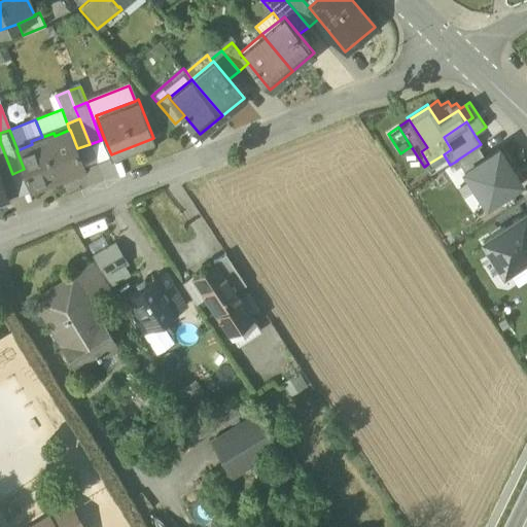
[(54,133),(42,137),(57,176),(84,165),(83,163),(77,148),(70,130),(69,130),(55,136),(54,133)]
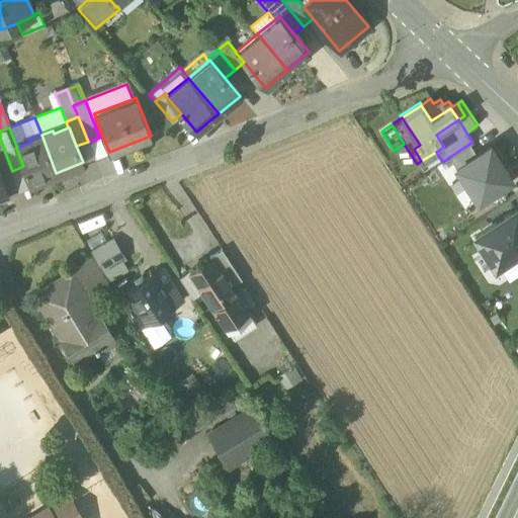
[(56,173),(41,135),(30,139),(31,142),(17,148),(16,148),(23,166),(30,183),(56,173)]
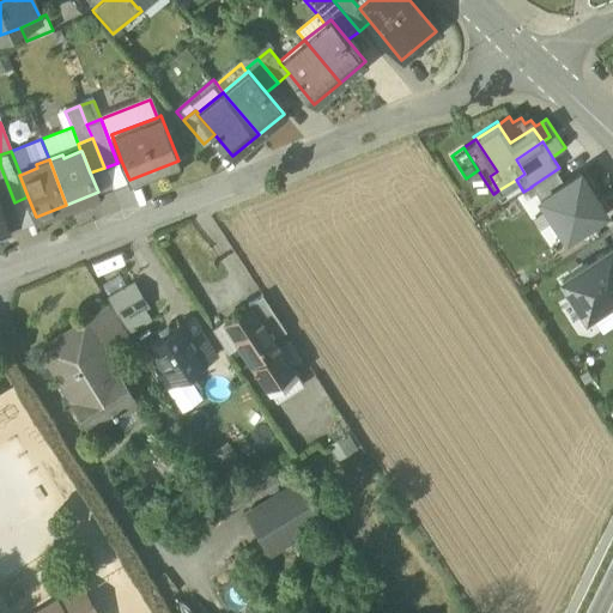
[(121,161),(117,163),(104,168),(110,184),(128,177),(121,161)]
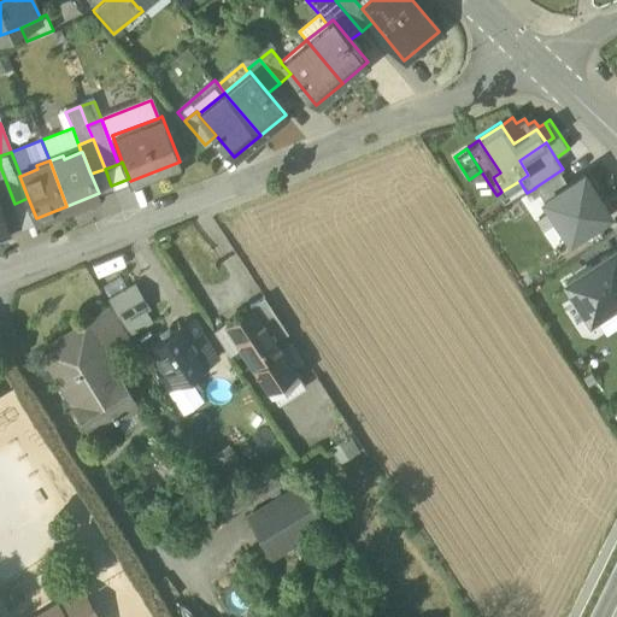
[(0,206),(1,209),(15,204),(0,166),(0,206)]
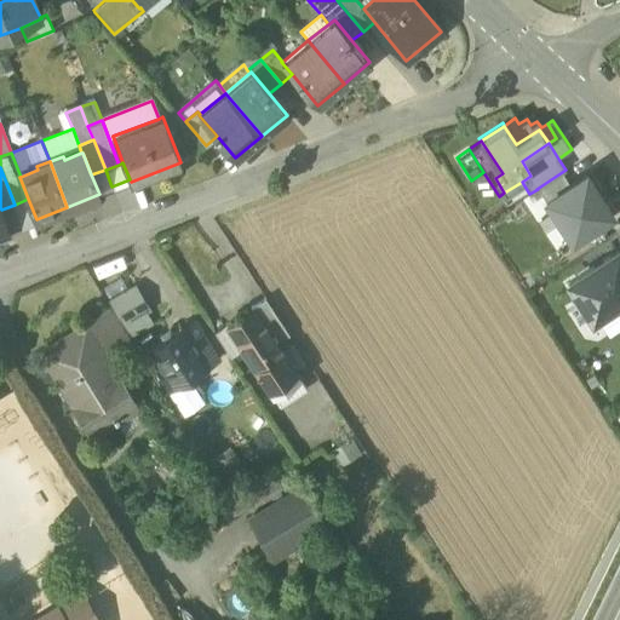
[(112,187),(105,170),(91,174),(98,191),(112,187)]
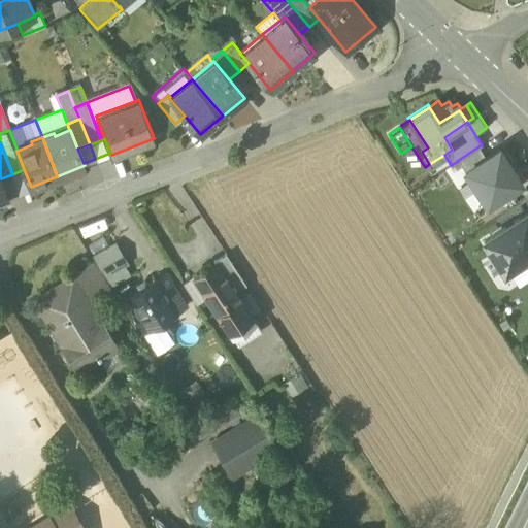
[(458,161),(464,171),(485,157),(479,146),(457,161),(458,161)]
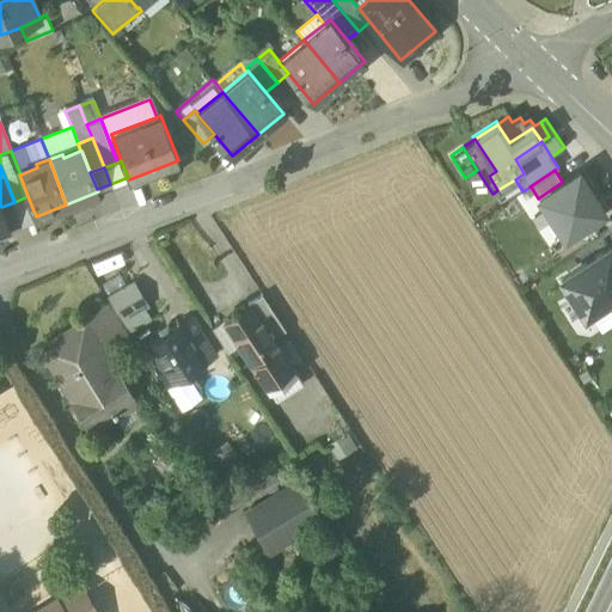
[(562,182),(538,199),(564,238),(605,212),(577,172),(562,182)]
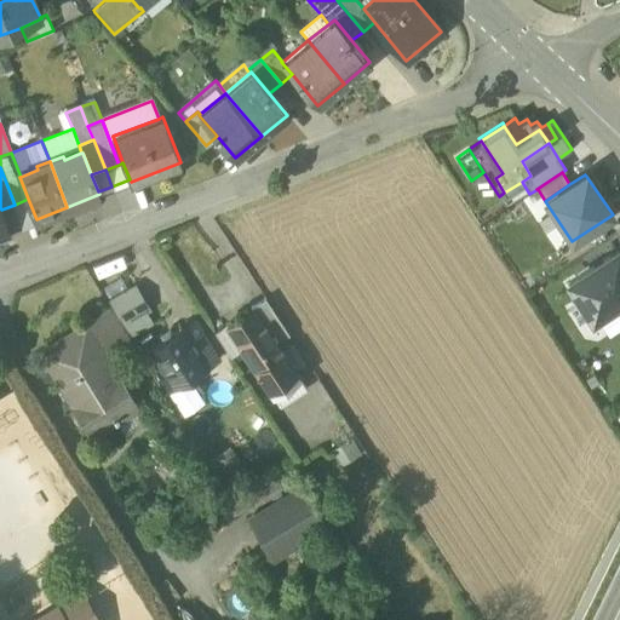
[(36,219),(28,199),(15,205),(24,228),(38,223),(36,219)]
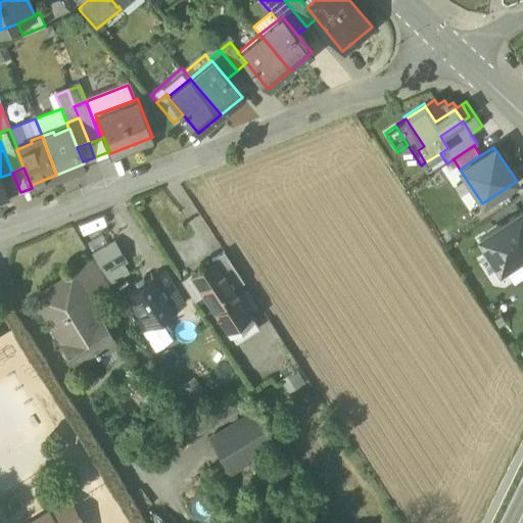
[(20,192),(12,173),(1,177),(7,193),(8,197),(20,192)]
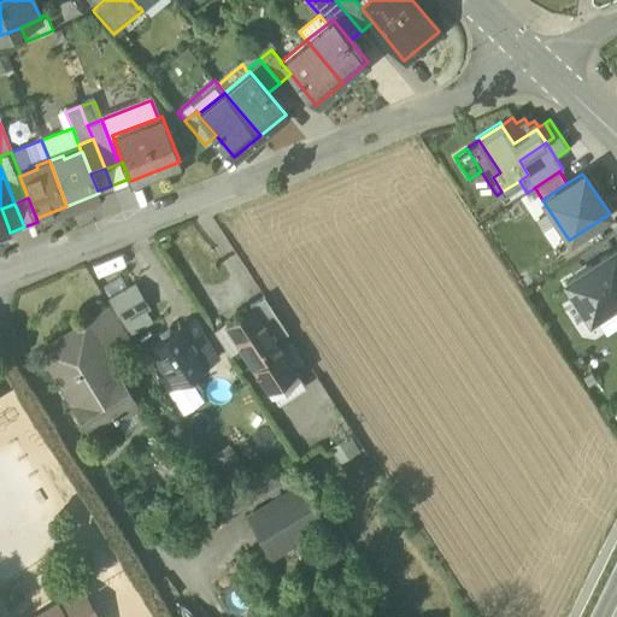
[(616,252),(615,248),(565,281),(589,318),(594,315),(616,299),(616,252)]
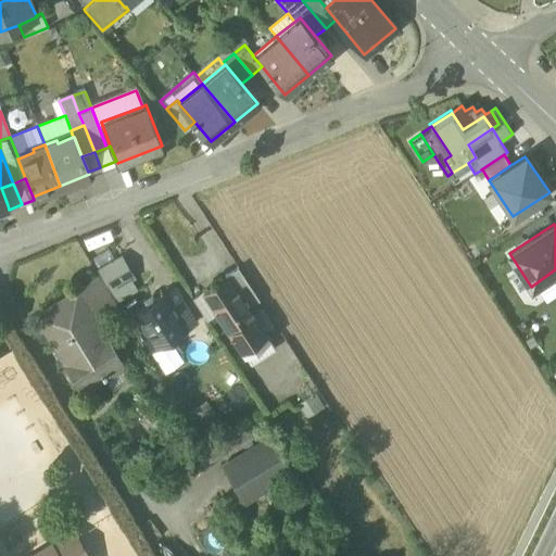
[(99,266),(111,288),(130,277),(134,275),(122,253),(99,266)]
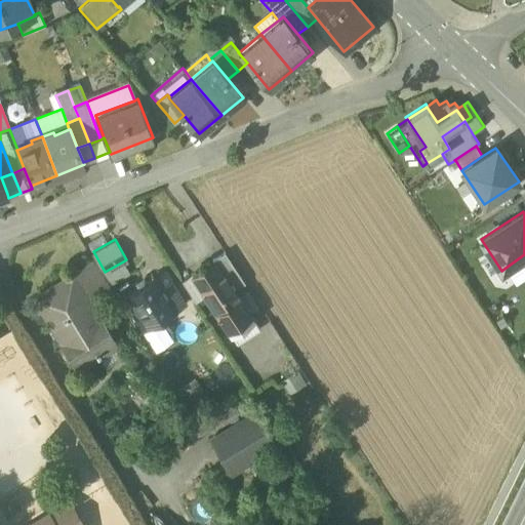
[(214,261),(234,291),(245,283),(225,252),(212,260),(213,263),(214,261)]
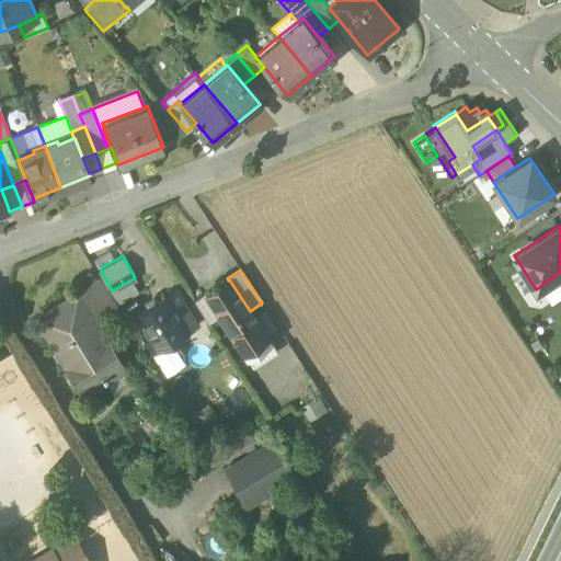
[(560,296),(560,272),(540,286),(550,302),(560,296)]
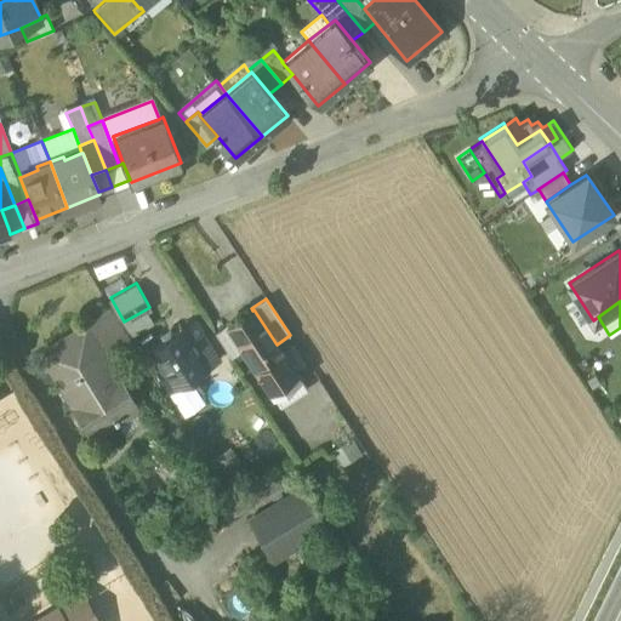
[(86,323),(102,349),(126,335),(110,308),(86,323)]
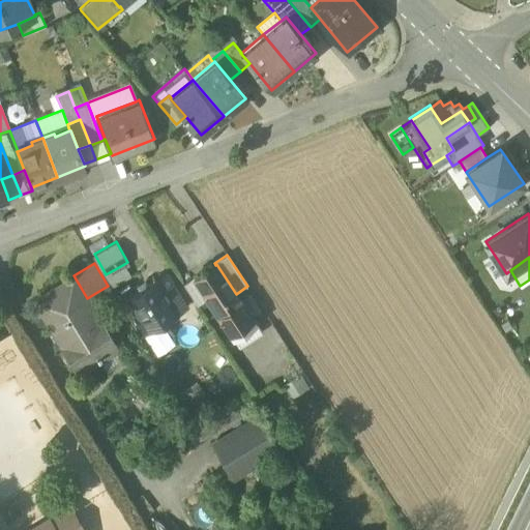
[(130,274),(124,264),(106,274),(111,285),(130,274)]
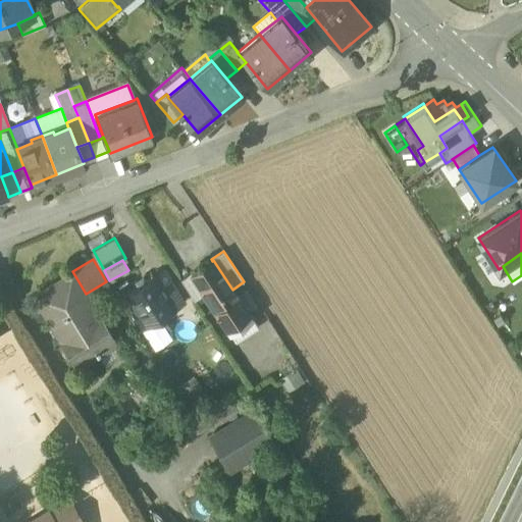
[(204,294),(216,312),(238,297),(232,290),(213,260),(212,261),(192,274),(191,274),(204,294)]
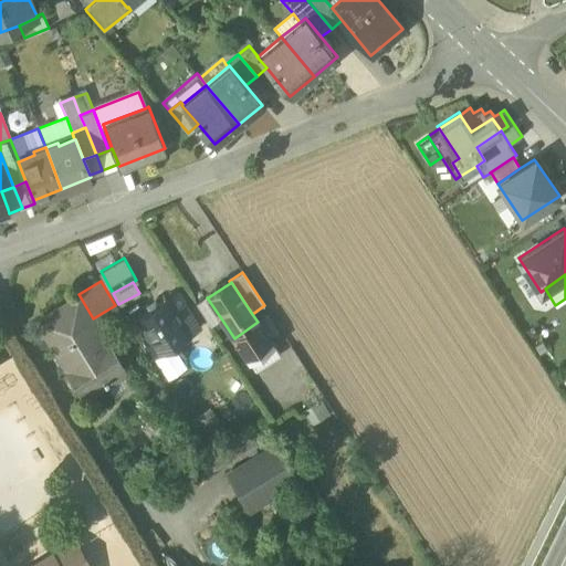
[(37,321),(83,397),(106,383),(126,370),(93,318),(79,294),(37,321)]
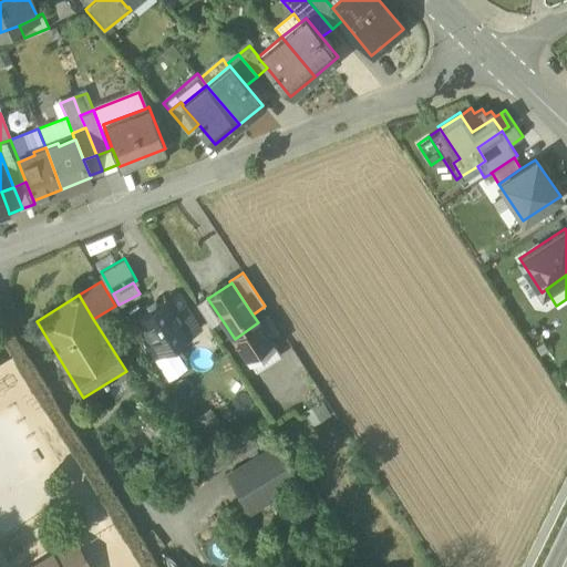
[(196,303),(210,327),(222,319),(207,298),(208,298),(207,296),(196,303)]
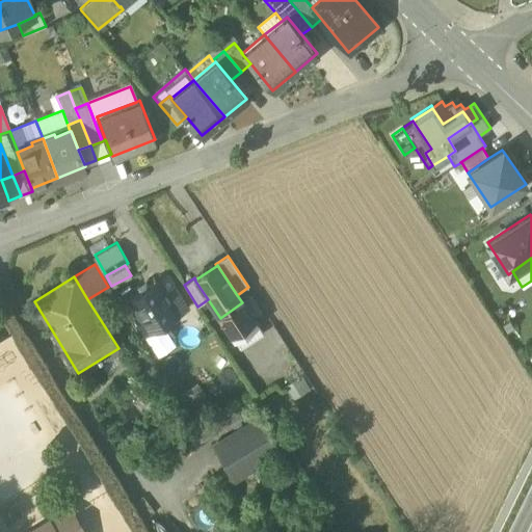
[(130,298),(151,330),(188,308),(173,284),(163,290),(157,281),(130,298)]
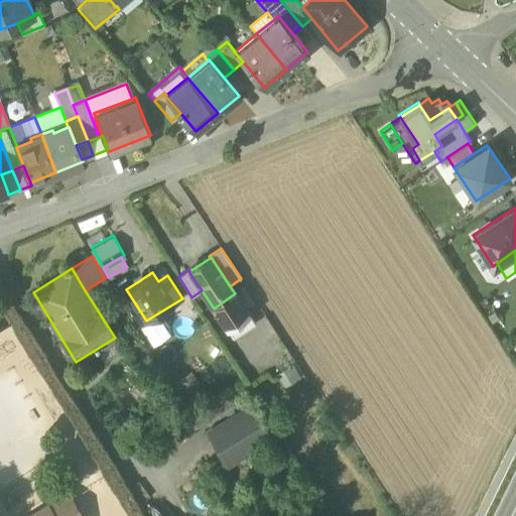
[(214,308),(227,329),(249,314),(235,293),(214,308)]
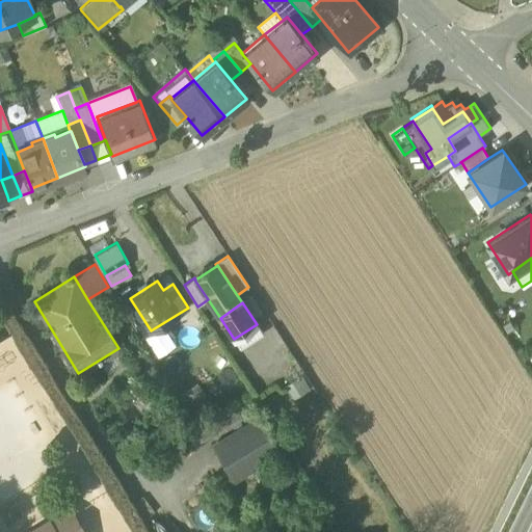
[(263,334),(257,324),(234,339),(240,348),(263,334)]
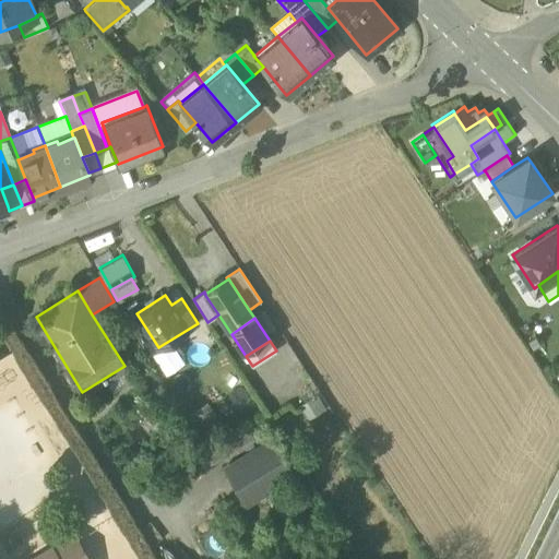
[(125,366),(105,378),(114,390),(132,379),(125,366)]
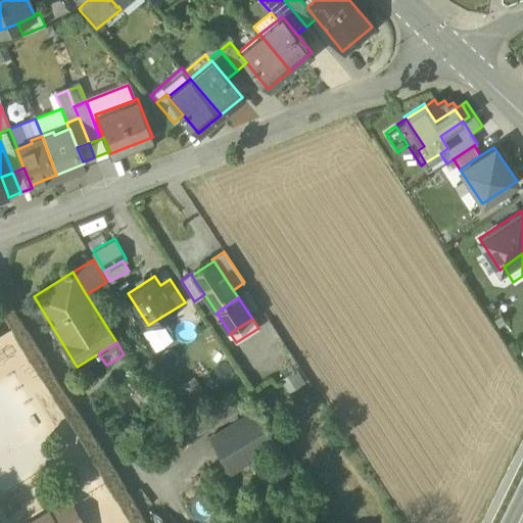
[(304,382),(295,370),(280,380),(289,392),(304,382)]
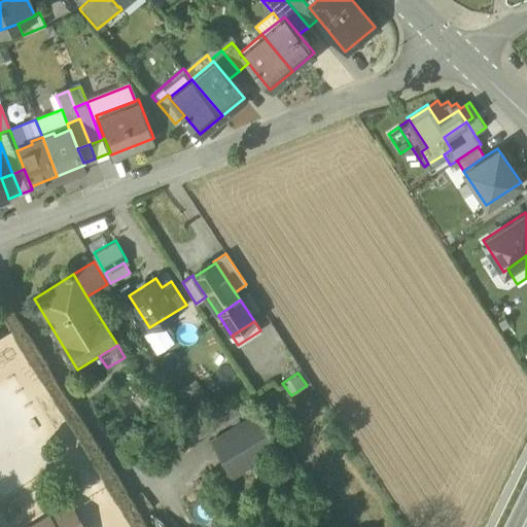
[(183,427),(192,442),(242,412),(234,397),(183,427)]
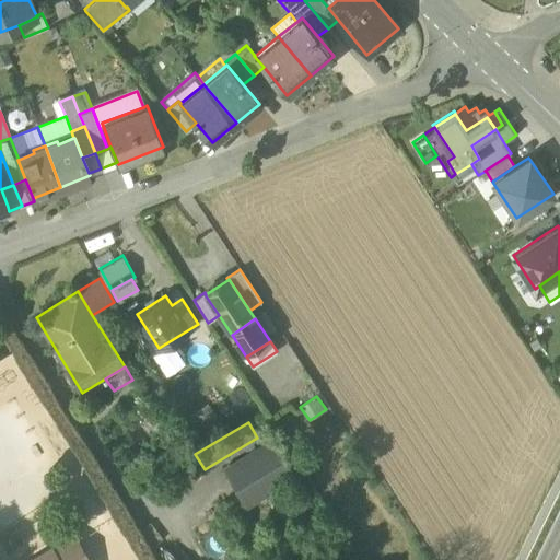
[(221,467),(243,504),(292,475),(269,438),(221,467)]
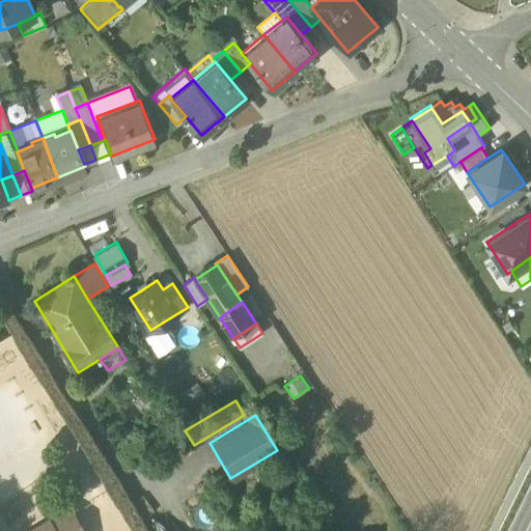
[(85,530),(71,507),(31,530),(85,530)]
